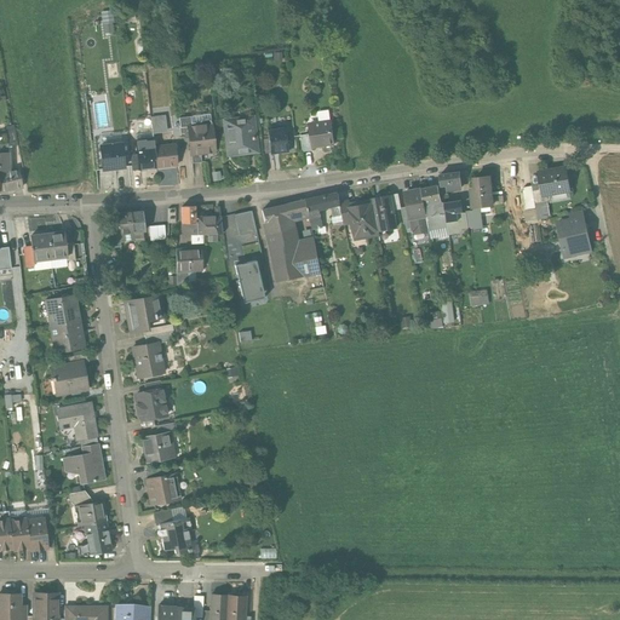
[(118,62),(105,63),(107,78),(119,76),(118,62)]
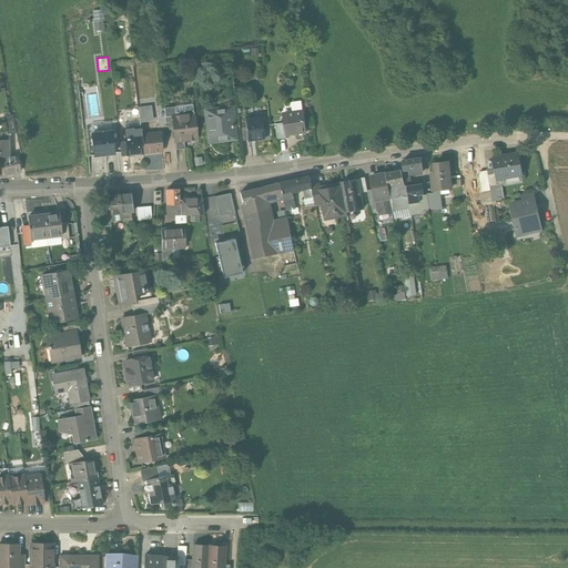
[(150,108),(138,109),(139,122),(152,121),(150,108)]
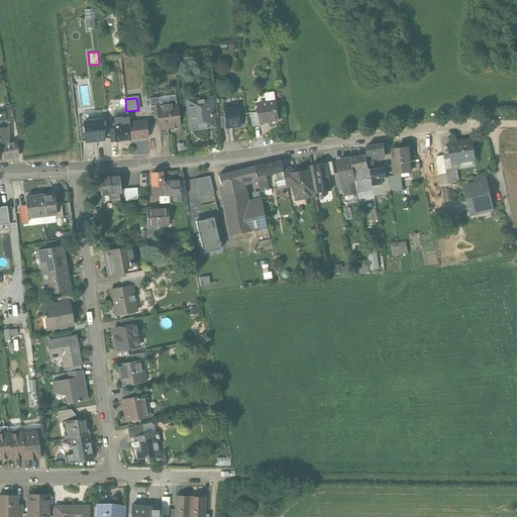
[(148,99),(150,114),(157,113),(160,137),(168,136),(167,130),(169,129),(179,128),(176,102),(176,101),(175,102),(174,100),(168,101),(167,103),(166,103),(167,105),(160,106),(159,98),(148,99)]
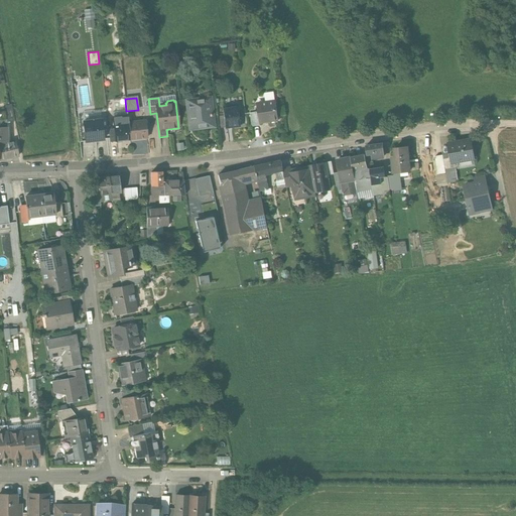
[(210,99),(187,101),(191,129),(213,127),(210,99)]
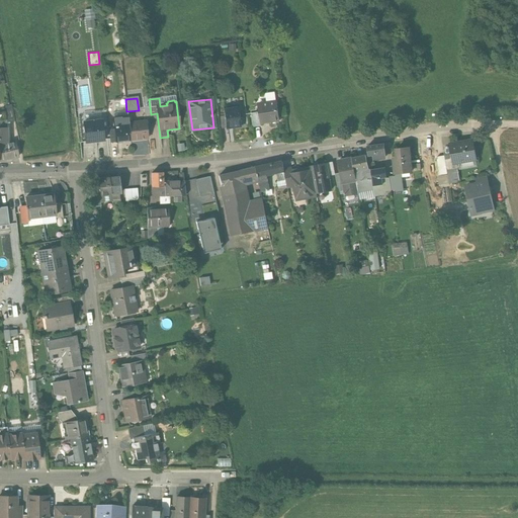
[(259,113),(261,123),(279,121),(276,101),(261,103),(263,113),(259,113)]
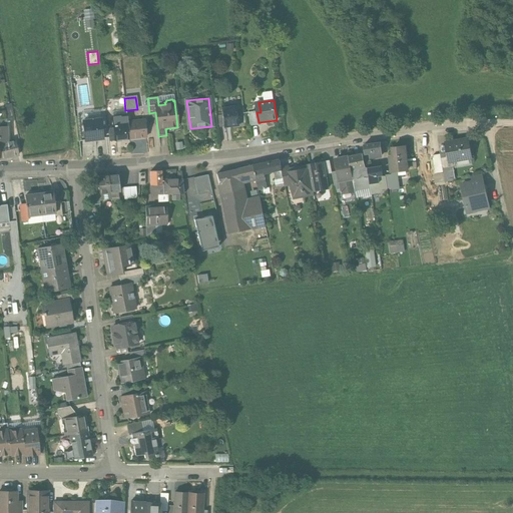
[(12,104),(4,106),(7,122),(15,121),(12,104)]
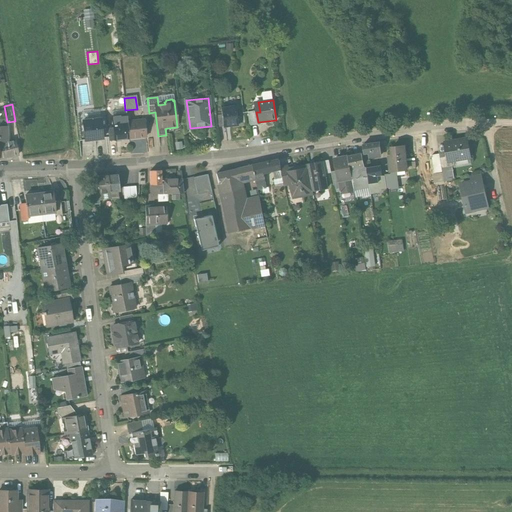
[(237,105),(221,107),(222,115),(223,127),(239,125),(237,105)]
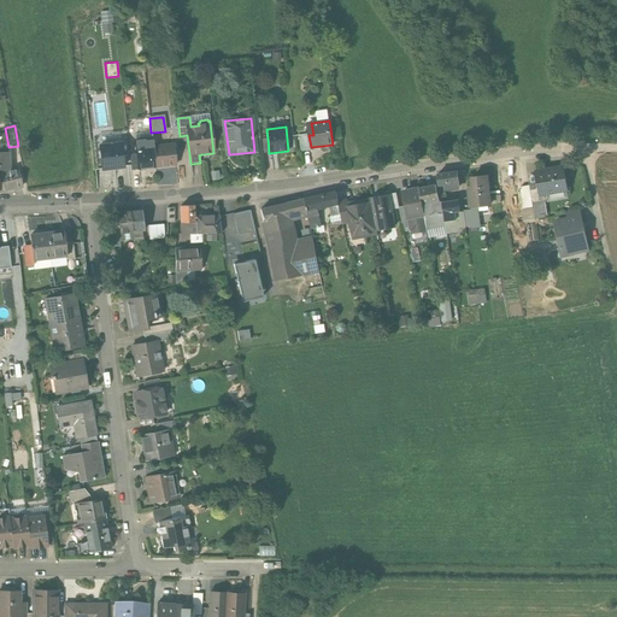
[(311,151),(311,147),(309,135),(299,136),(301,152),(311,151)]
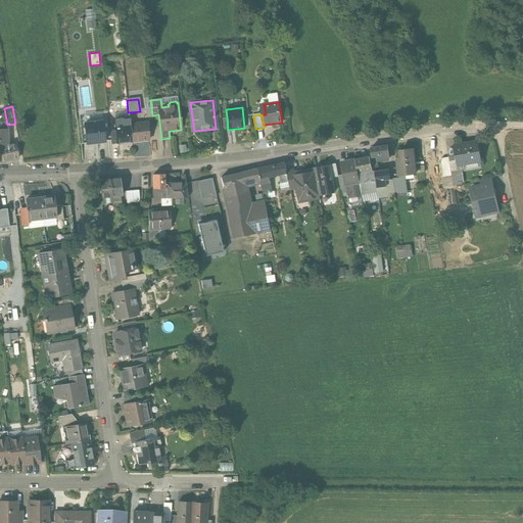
[(114,120),(116,131),(117,144),(132,142),(130,125),(129,120),(123,120),(123,119),(114,120)]
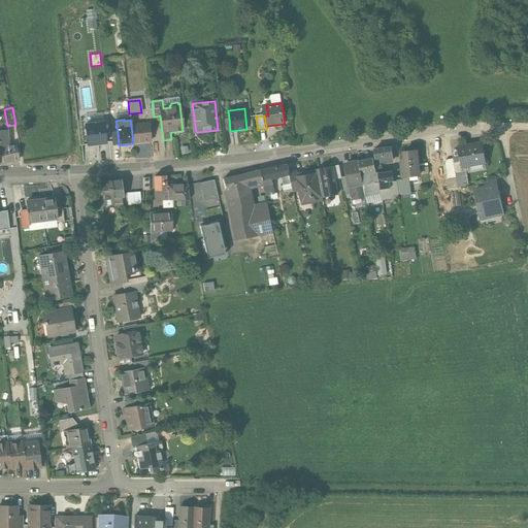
[(103,123),(85,125),(88,145),(105,143),(103,123)]
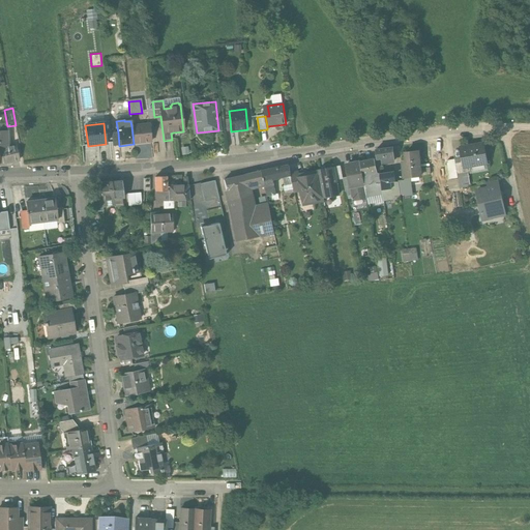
[(149,124),(131,126),(134,144),(151,142),(149,124)]
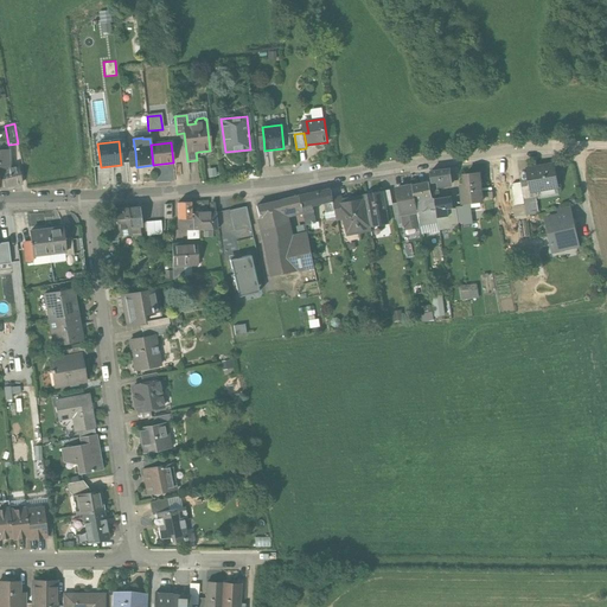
[(0,177),(19,173),(18,167),(10,168),(8,149),(0,149),(0,177)]
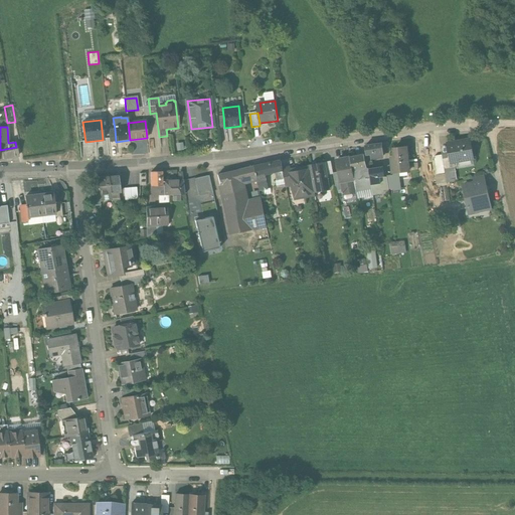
[(434,141),(417,142),(419,160),(428,159),(430,162),(436,161),(435,156),(434,141)]
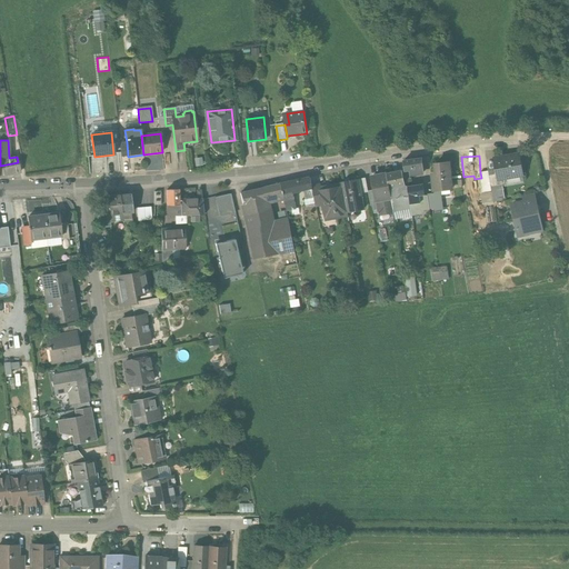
[(497,170),(499,178),(501,178),(505,177),(505,179),(522,176),(519,156),(496,159),(497,170)]
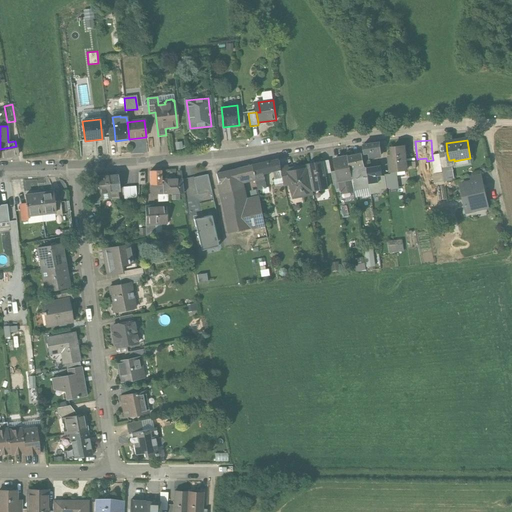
[(368,154),(369,158),(379,156),(379,151),(380,151),(379,142),(363,145),(364,153),(368,153),(368,154)]
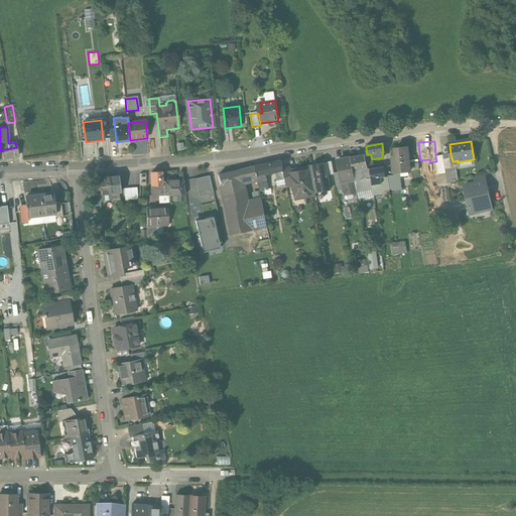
[(0,150),(0,160),(1,160),(1,161),(19,157),(16,147),(0,150)]
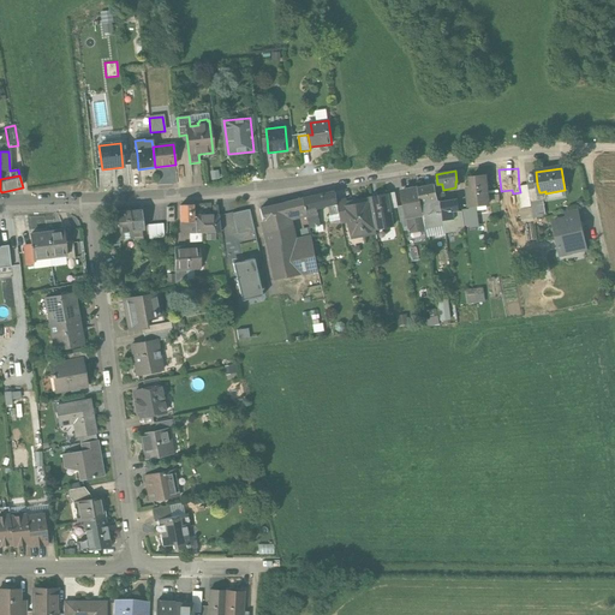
[(471,187),(467,187),(469,207),(489,204),(487,177),(471,178),(471,187)]
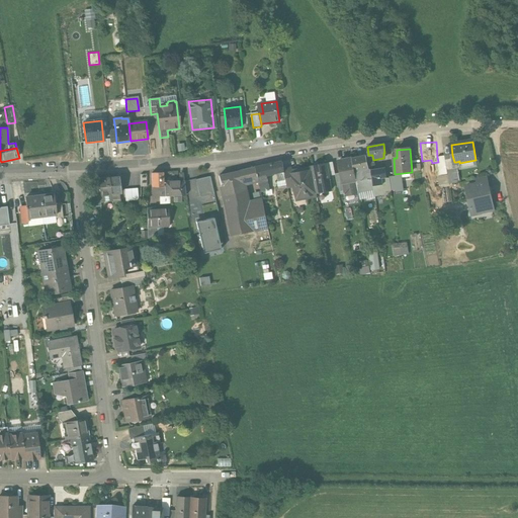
[(444,157),(446,171),(457,169),(456,162),(454,162),(452,155),(444,157)]
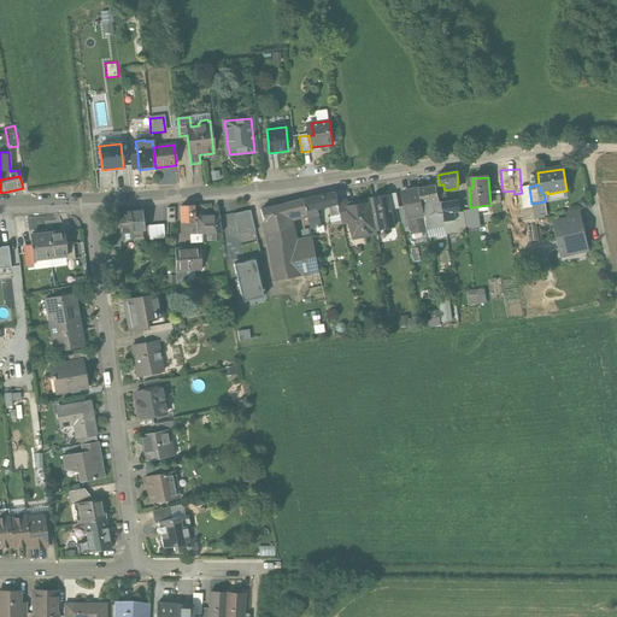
[(419,189),(422,204),(439,201),(442,203),(446,201),(445,191),(444,186),(419,189)]
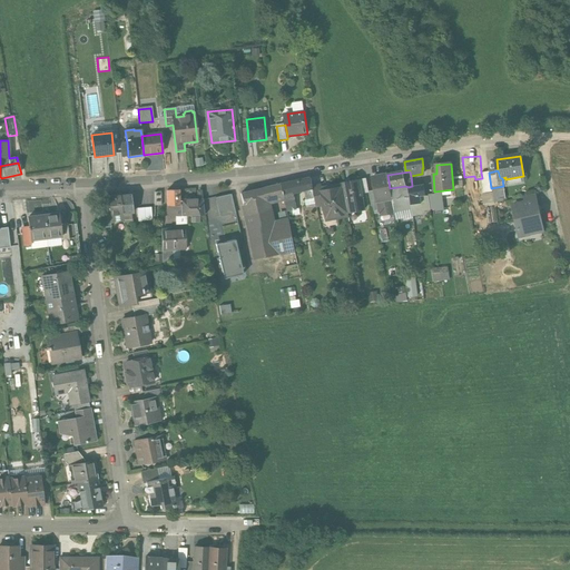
[(481,173),(482,178),(482,186),(483,193),(492,192),(491,188),(489,173),(481,173)]
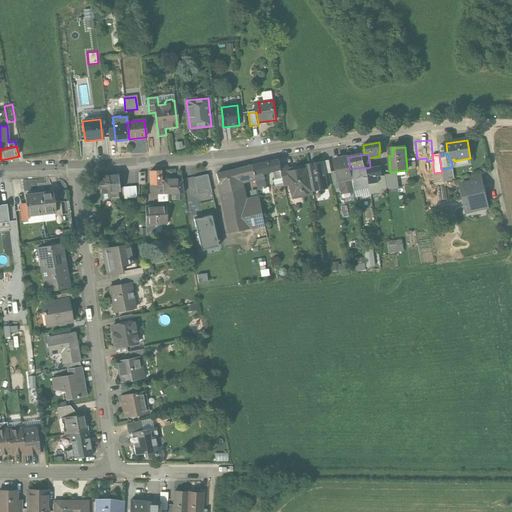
[(340,189),(341,194),(354,191),(353,184),(351,176),(350,169),(348,157),(335,160),(337,171),(340,189)]
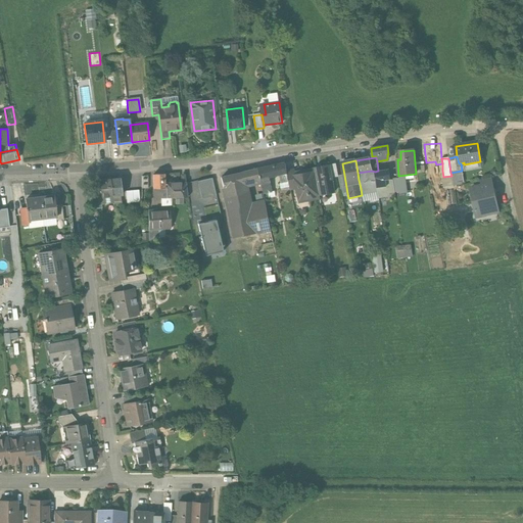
[(285,164),(257,170),(262,186),(271,183),(269,177),(280,175),(287,174),(285,164)]
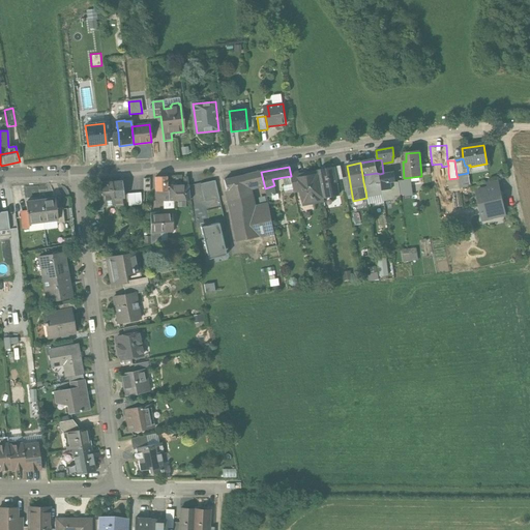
[(334,168),(336,181),(343,180),(343,178),(341,167),(334,168)]
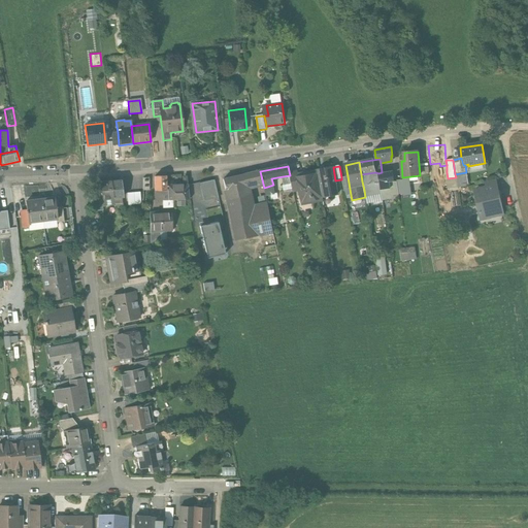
[(318,170),(318,171),(323,197),(338,194),(335,180),(333,167),(318,170)]
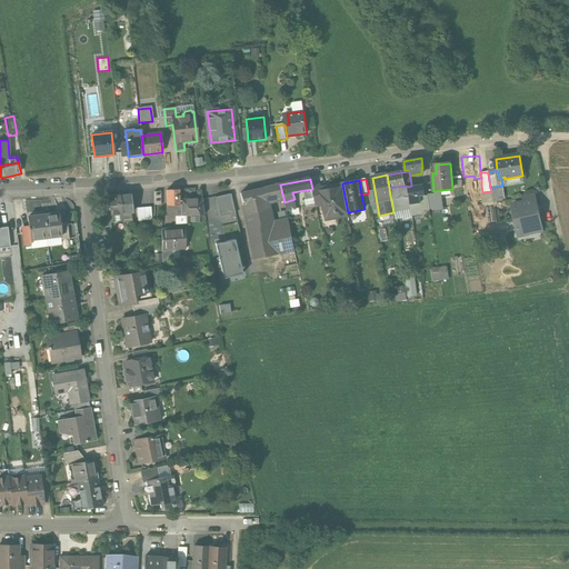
[(468,193),(482,192),(481,186),(470,187),(470,180),(463,180),(465,193),(468,193)]
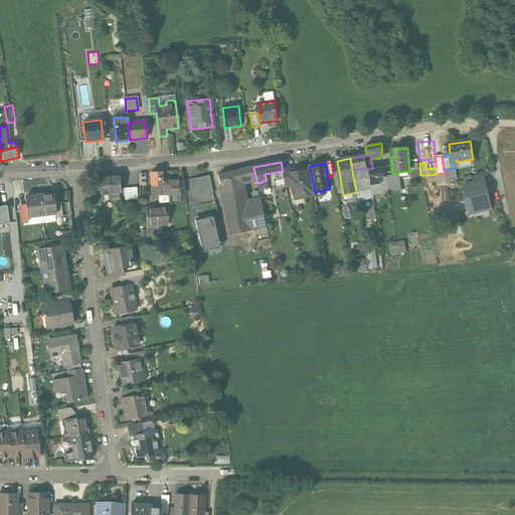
[(229,173),(231,182),(241,180),(255,177),(252,167),(229,173)]
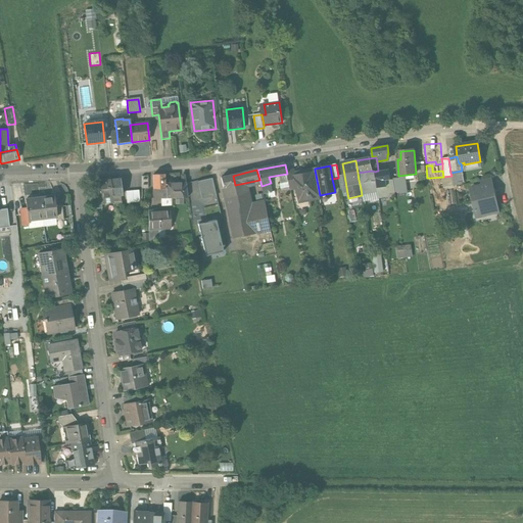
[(315,170),(295,173),(296,176),(295,176),(297,189),(299,202),(320,198),(320,195),(315,170)]
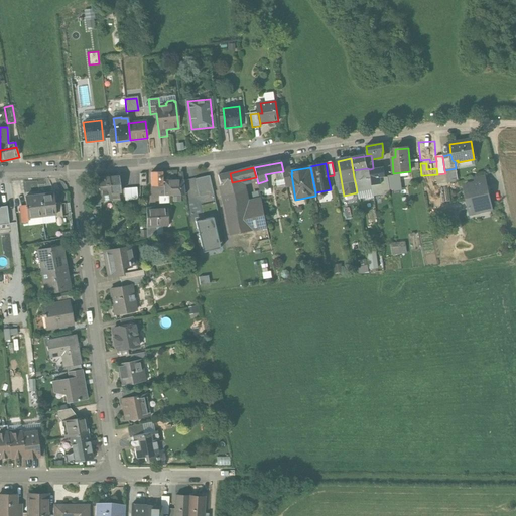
[(367,168),(353,170),(355,179),(371,176),(370,170),(370,169),(367,168)]
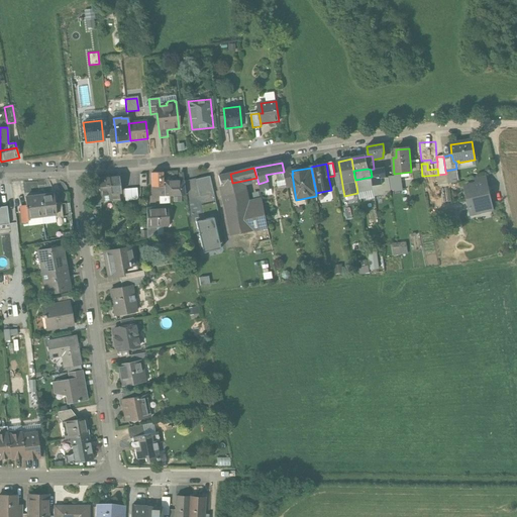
[(372,177),(372,179),(381,178),(386,177),(385,169),(371,171),(372,177)]
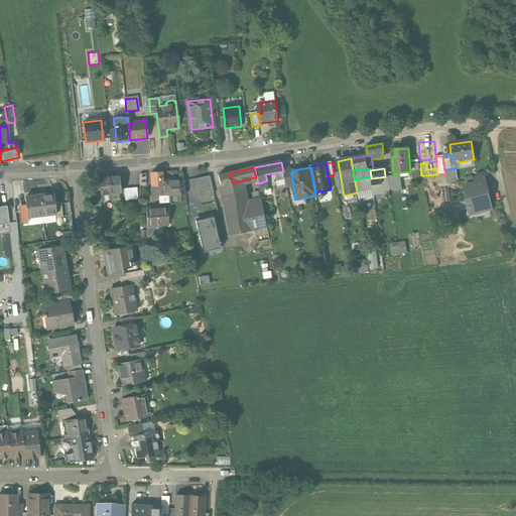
[(458,181),(456,168),(444,170),(445,173),(447,184),(458,181)]
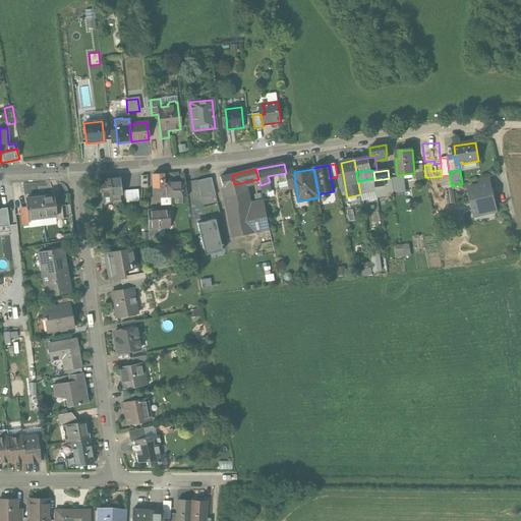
[(294,171),(286,173),(287,181),(289,190),(296,188),(294,175),(295,175),(294,172),(294,171)]
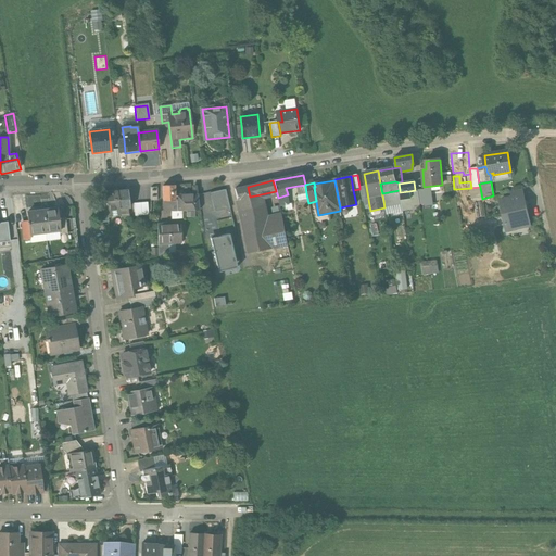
[(305,185),(298,186),(300,198),(303,197),(302,194),(306,193),(305,185)]
